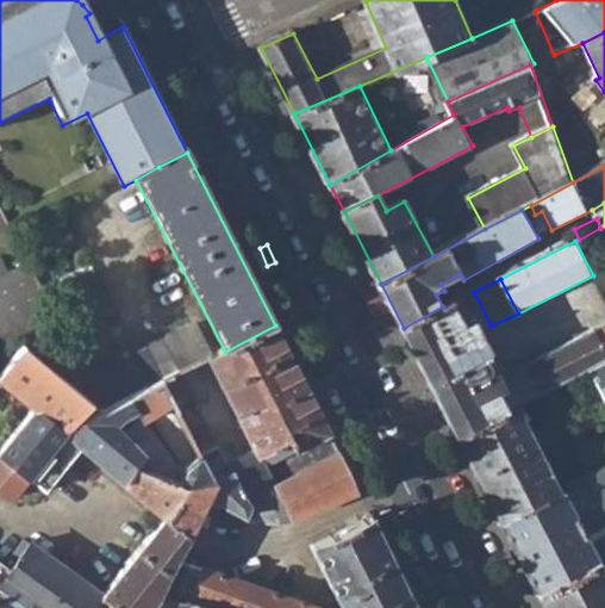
[(462,298),(473,320),(476,318),(484,333),(491,326),(474,292),(462,298)]
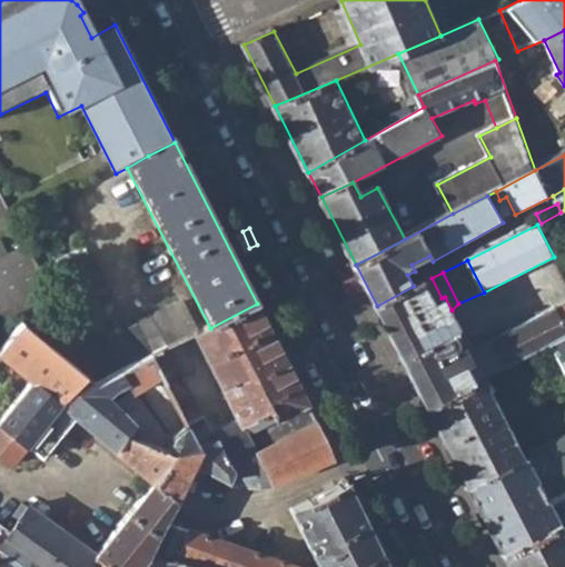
[(377,306),(429,409),(483,380),(484,381),(549,346),(564,337),(564,324),(557,311),(557,309),(479,349),(473,358),(467,348),(471,346),(452,310),(445,297),(442,298),(432,278),(414,286),(377,306)]
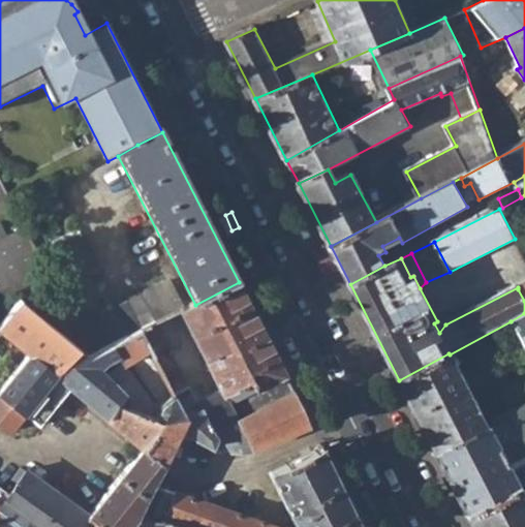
[(176,315),(167,319),(142,333),(159,365),(186,419),(201,412),(217,439),(223,435),(234,457),(250,456),(313,430),(308,419),(261,326),(239,282),(195,305),(182,312),(213,377),(220,392),(215,394),(198,401),(166,334),(181,327),(176,315)]
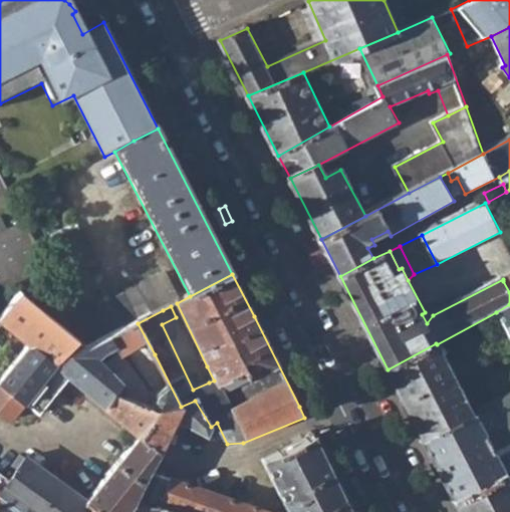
[(148,285),(77,321),(92,347),(138,323),(163,310),(148,285)]
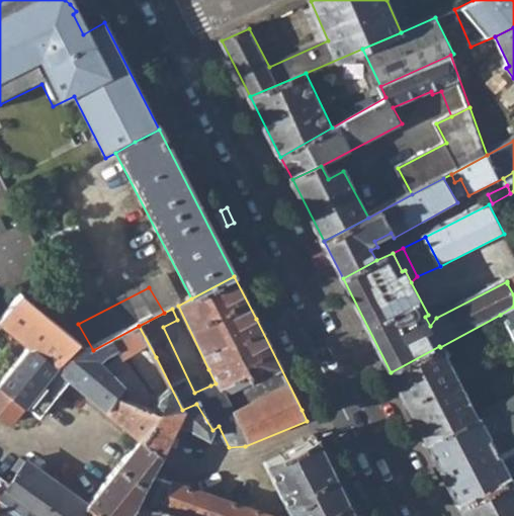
[(3,322),(0,325),(2,327),(29,350),(0,389),(0,419),(10,427),(27,408),(39,417),(71,381),(106,412),(116,398),(124,402),(132,391),(109,369),(130,360),(134,356),(141,368),(156,357),(139,326),(93,350),(88,353),(63,332),(22,299),(3,322)]
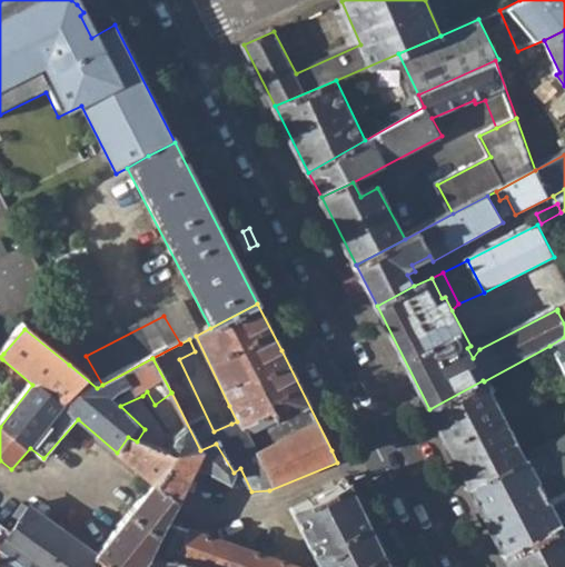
[(564,337),(549,346),(564,377),(564,337)]
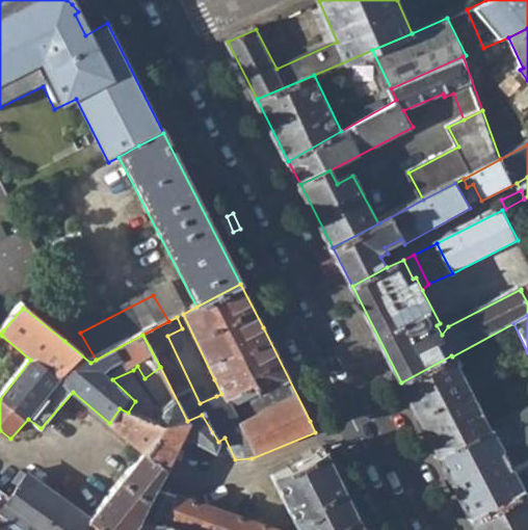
[(80,333),(64,341),(90,363),(96,360),(80,333)]
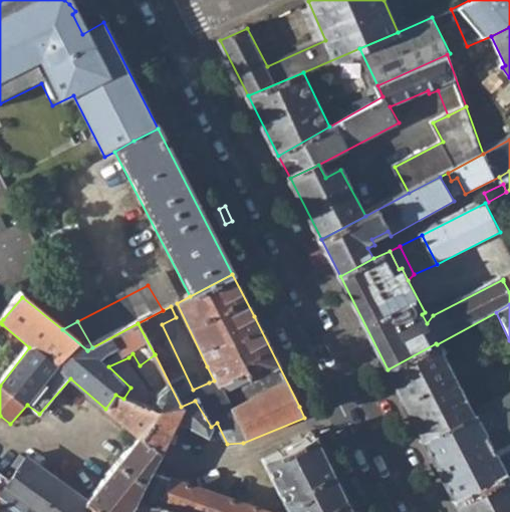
[(388,369),(424,441),(474,416),(437,344),(436,343),(388,369)]
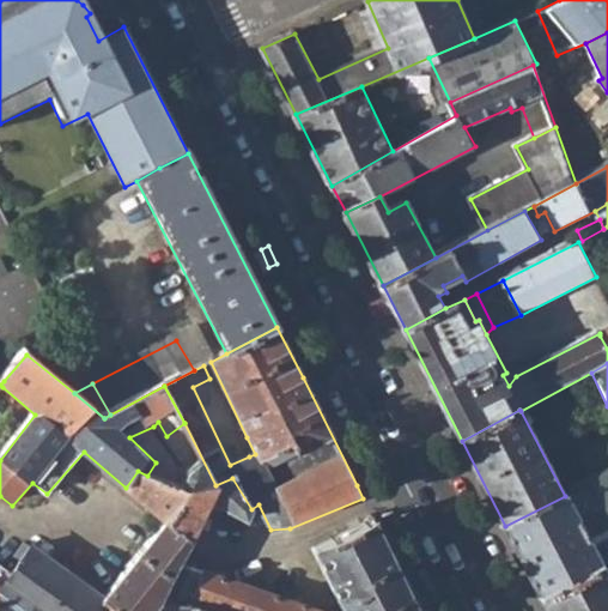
[(154,610),(163,602),(180,563),(189,546),(211,501),(245,519),(251,509),(232,478),(216,485),(184,423),(166,436),(189,470),(183,473),(153,427),(129,437),(156,463),(147,476),(138,471),(126,488),(168,524),(158,534),(108,602),(119,610),(154,610)]
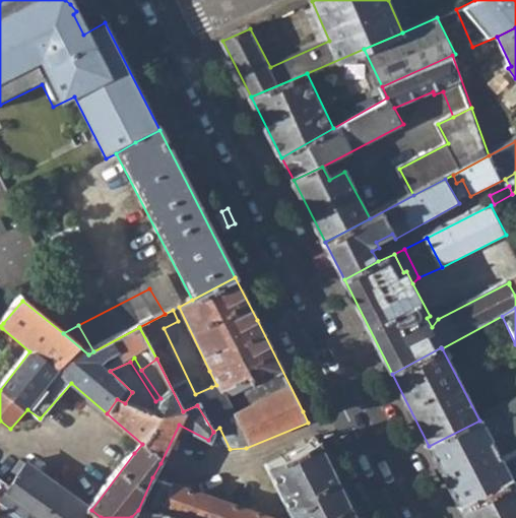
[(203,373),(211,387),(216,385),(209,371),(203,373)]
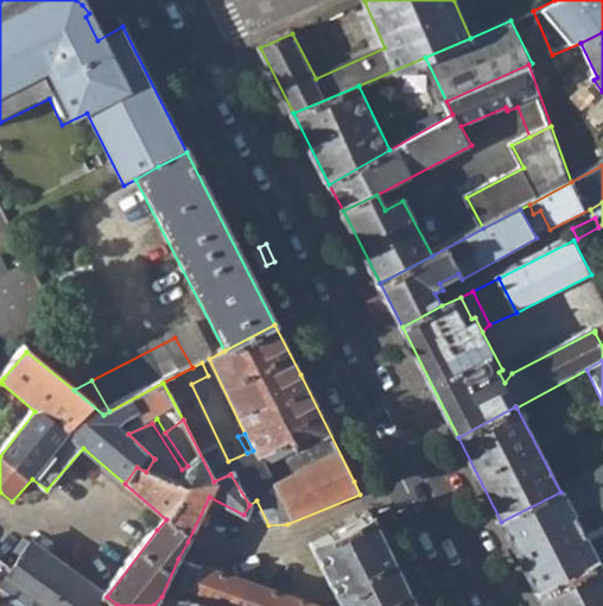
[(501,522),(537,592),(602,567),(602,468),(560,492),(501,522)]
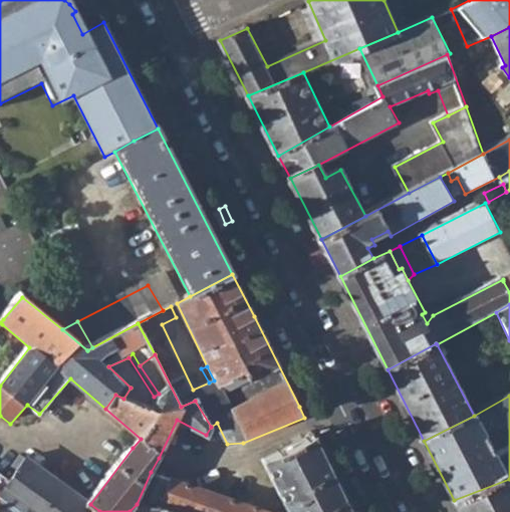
[(352,511),(314,435),(266,462),(290,511),(352,511)]
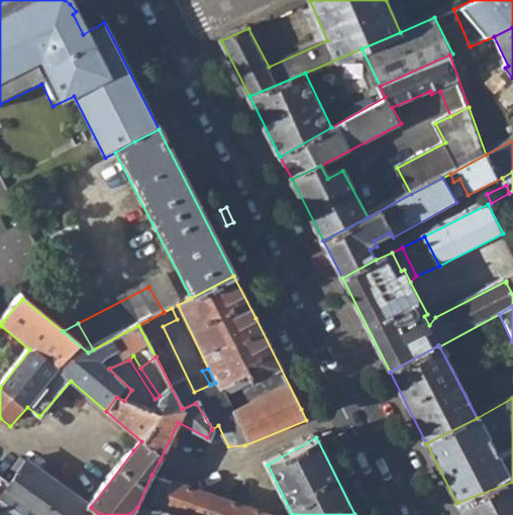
[(100,514),(91,507),(67,490),(28,462),(25,468),(19,478),(8,491),(3,496),(0,494),(0,514),(100,514)]
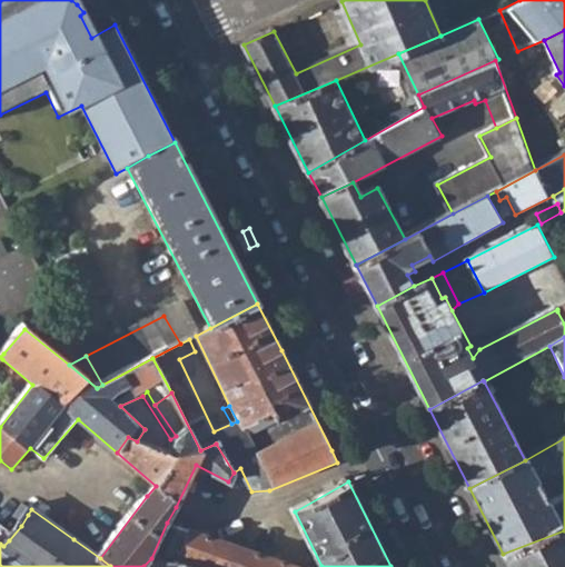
[(151,558),(181,559),(189,530),(167,523),(151,558)]
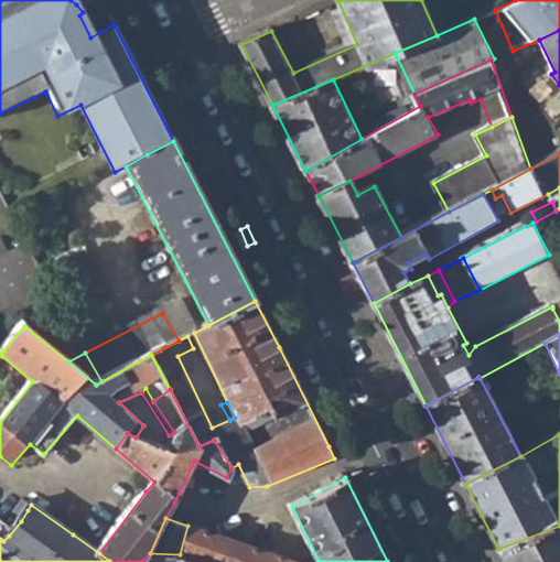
[(180,554),(203,561),(290,561),(187,526),(180,554)]
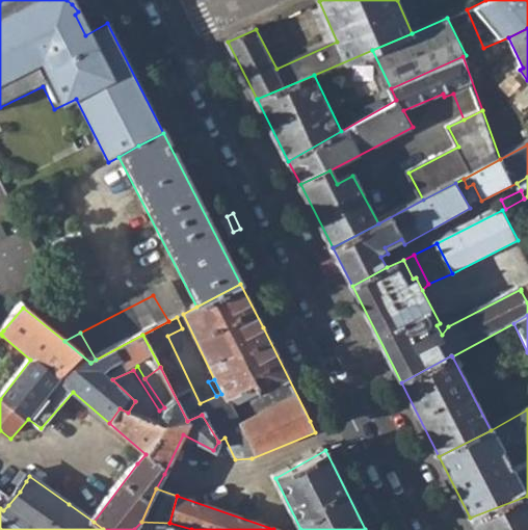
[(470,518),(476,529),(527,529),(527,496),(470,518)]
